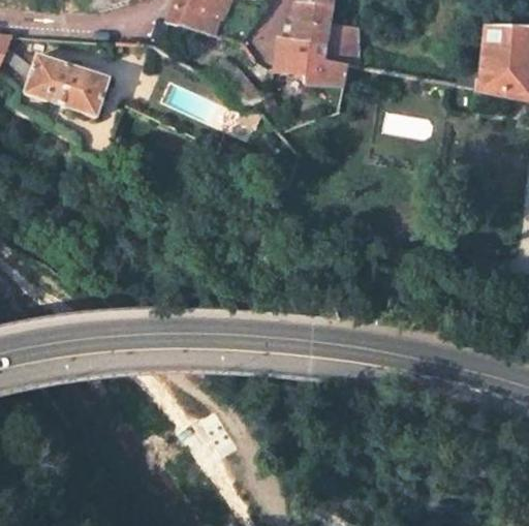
[(175,0),(166,20),(211,32),(216,14),(200,9),(204,0),(175,0)]
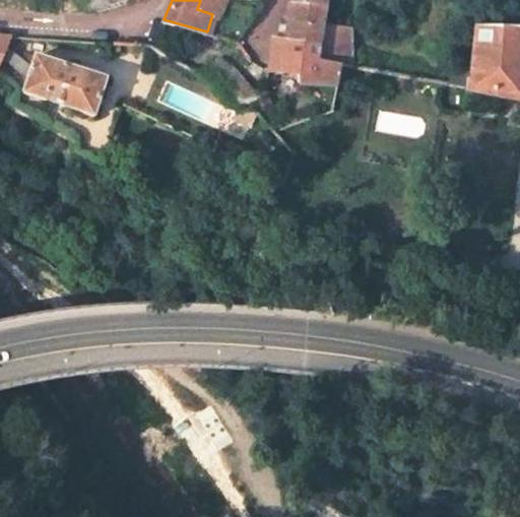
[(212,33),(225,0),(200,0),(197,9),(212,14),(207,31),(212,33)]
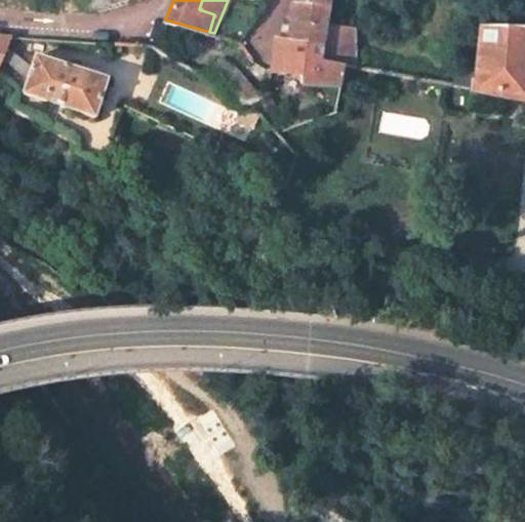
[(293,19),(291,38),(322,41),(325,22),(328,2),(295,1),(293,19)]
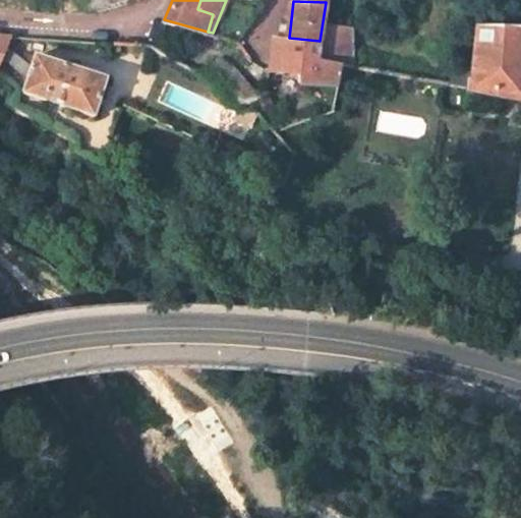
[(349,63),(353,24),(323,21),(320,41),(317,58),(342,62),(349,63)]
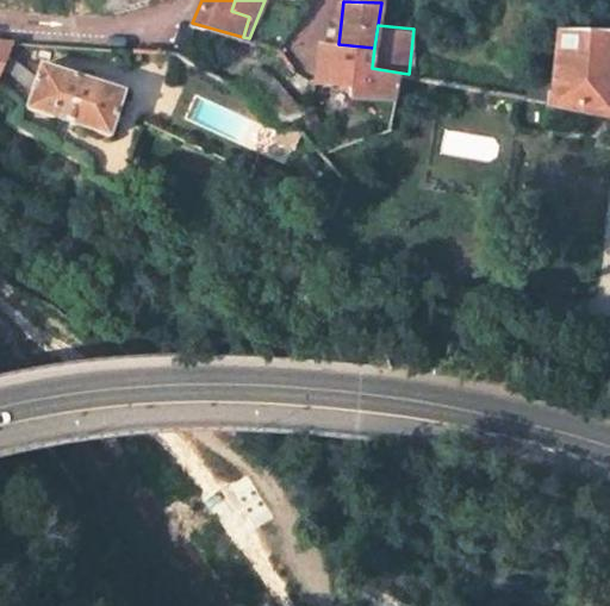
[(549,99),(609,110),(609,27),(558,27),(555,41),(549,99)]
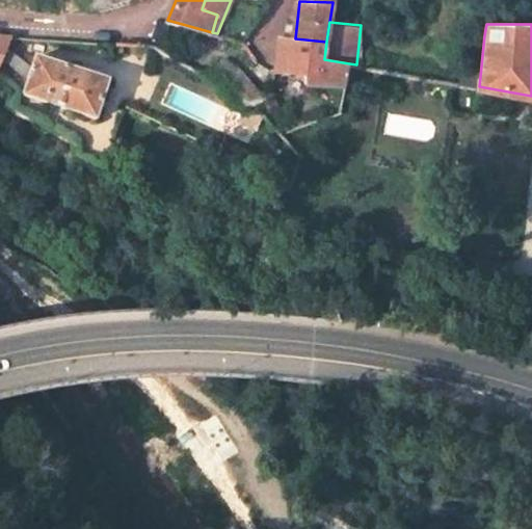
[(0,59),(12,67),(18,55),(6,45),(10,35),(0,34),(0,59)]
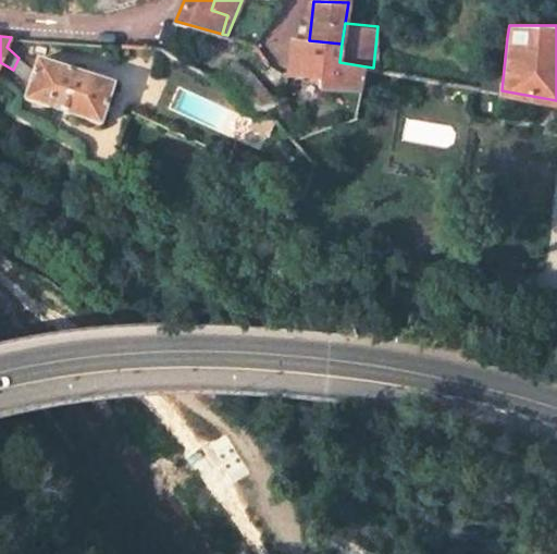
[(507,37),(487,36),(482,86),(502,90),(507,37)]
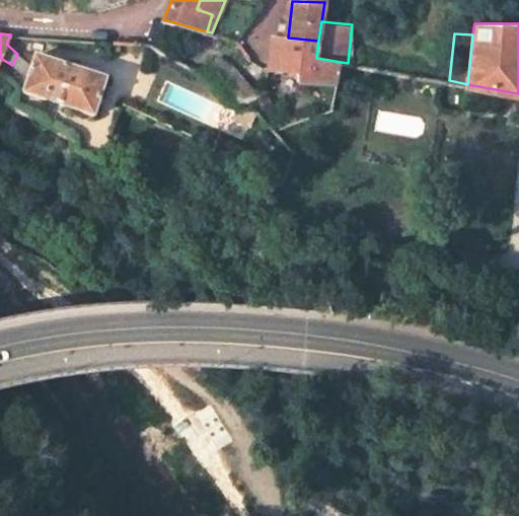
[(279,56),(286,56),(285,69),(308,70),(315,70),(316,58),(318,41),(288,38),(280,38),(279,50),(279,56)]
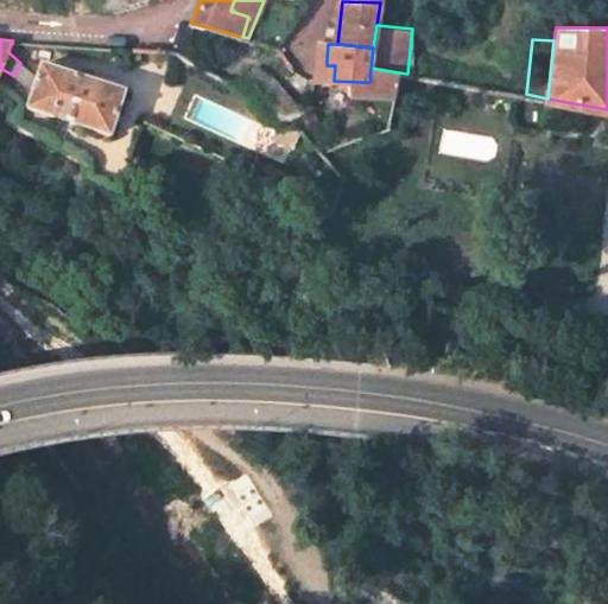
[(311,106),(258,64),(235,82),(249,90),(270,119),(283,125),(310,112),(311,106)]
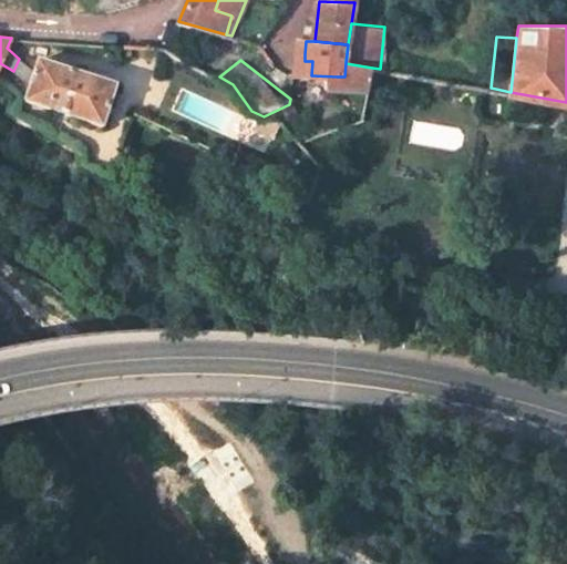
[(40,61),(29,100),(101,123),(113,84),(40,61)]
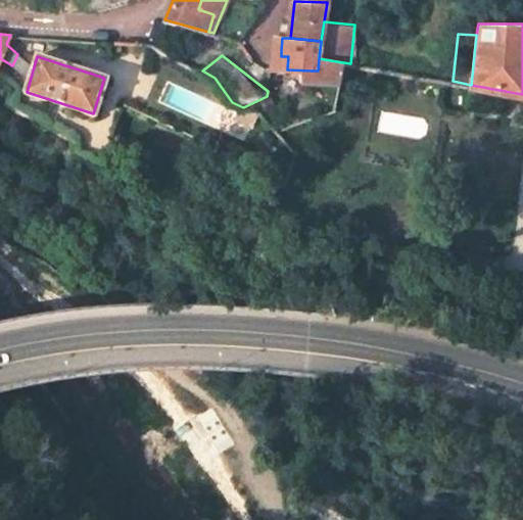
[(281,56),(279,69),(287,69),(288,56),(281,56)]
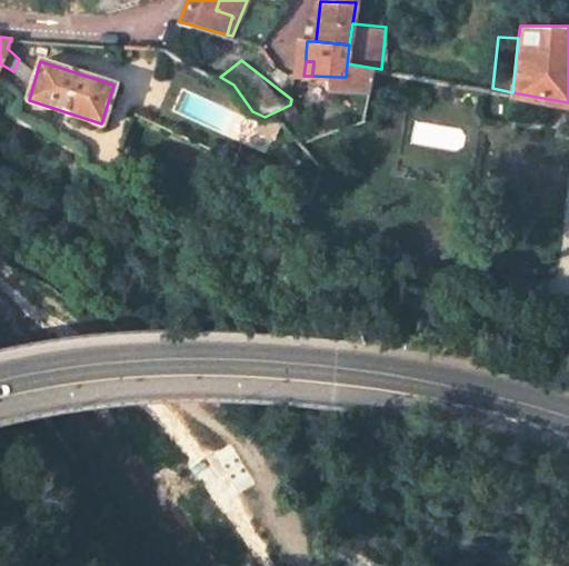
[(346,77),(338,77),(338,89),(371,90),(373,68),(347,63),(346,77)]
